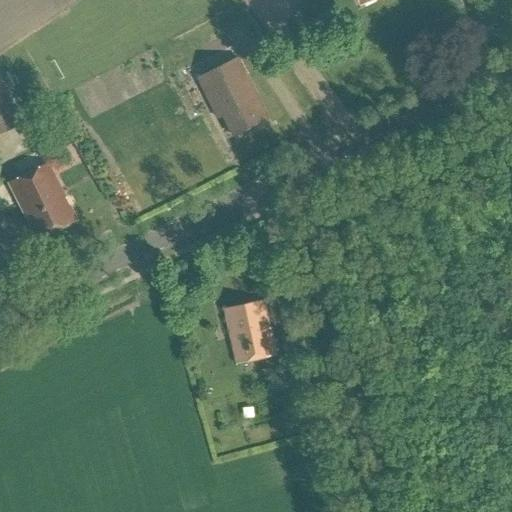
[(237,58),(197,78),(217,118),(222,116),(233,136),(268,119),(237,58)]
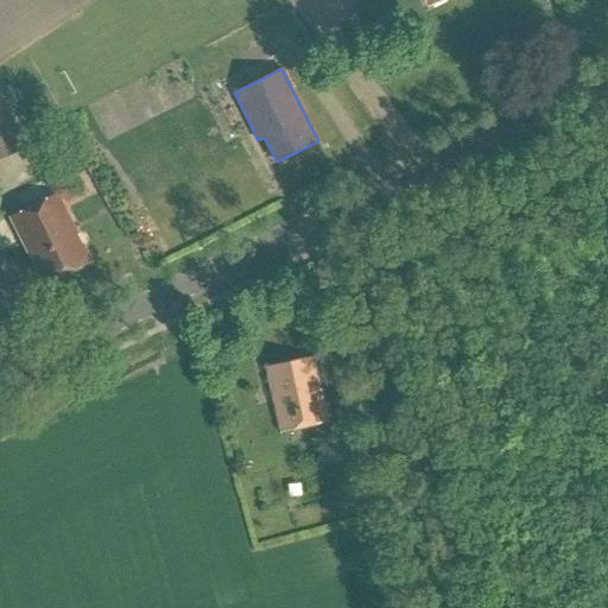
[(0,90),(0,163),(32,149),(4,89),(0,90)]
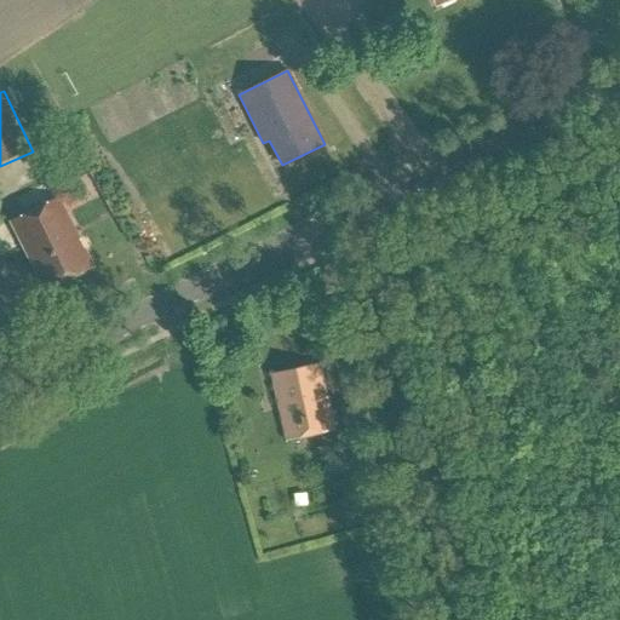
[(10,223),(41,285),(55,277),(58,285),(93,267),(58,197),(10,223)]
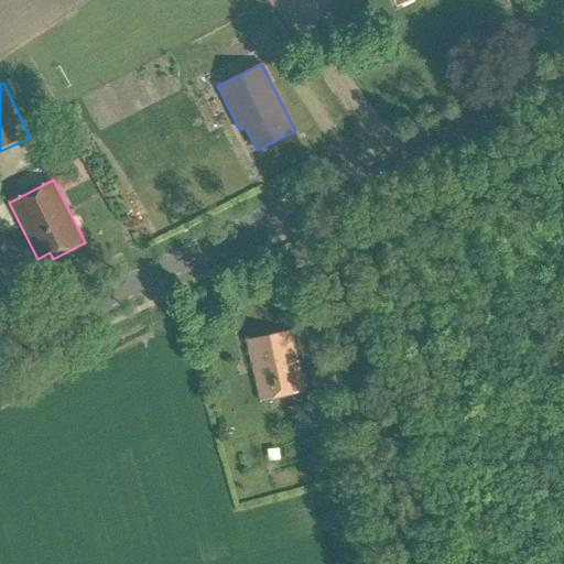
[(289,329),(247,339),(261,401),(303,391),(289,329)]
